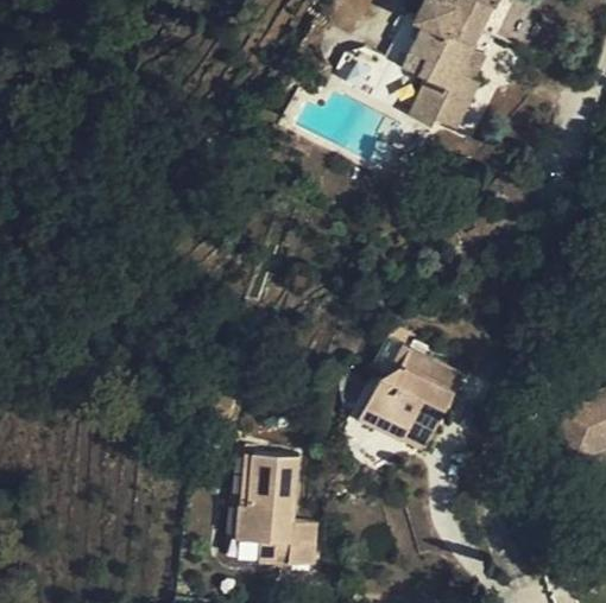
[(458,74),(469,49),(491,7),(494,7),(497,0),(423,0),(415,18),(409,16),(387,58),(427,80),(409,116),(430,128),(435,120),(454,129),(477,82),(458,74)]
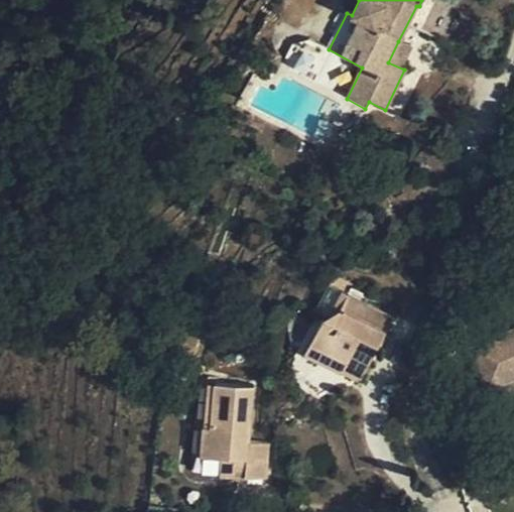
[(415,48),(398,41),(388,62),(404,70),(415,48)]
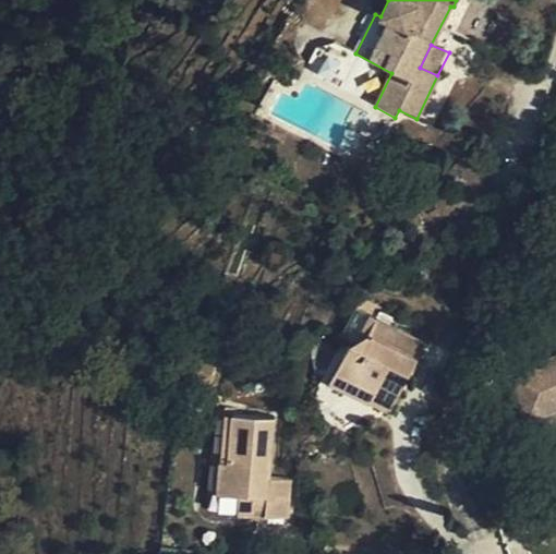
[(350,345),(335,373),(374,394),(371,400),(389,411),(424,345),(375,318),(379,311),(359,300),(338,338),(350,345)]
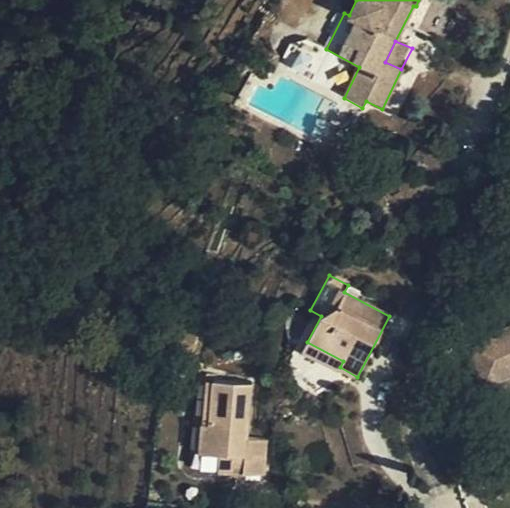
[(509,328),(467,347),(466,348),(482,388),(483,387),(484,387),(509,376),(509,328)]
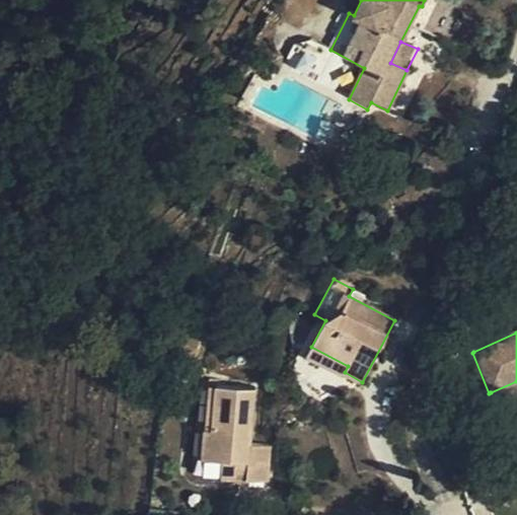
[(342,378),(342,377),(345,372),(348,366),(311,347),(305,359),(342,378)]
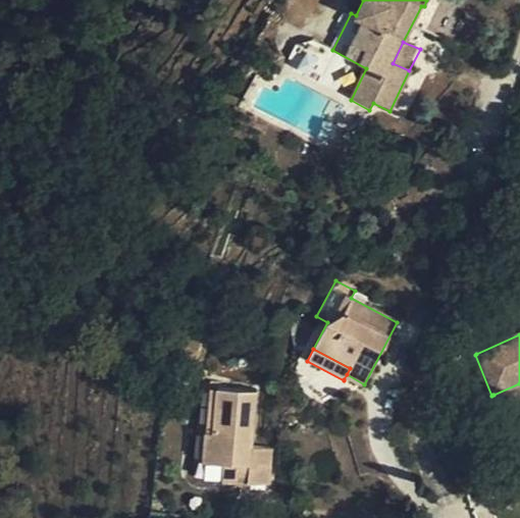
[(362,389),(364,384),(347,374),(344,379),(362,389)]
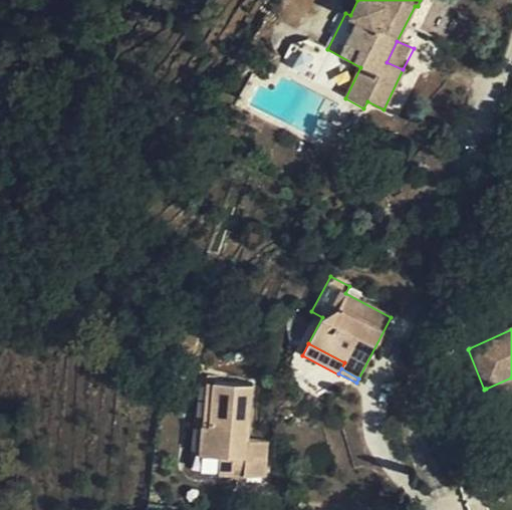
[(247,443),(252,388),(214,385),(209,428),(202,428),(199,456),(246,460),(244,478),(264,480),(267,445),(247,443)]
